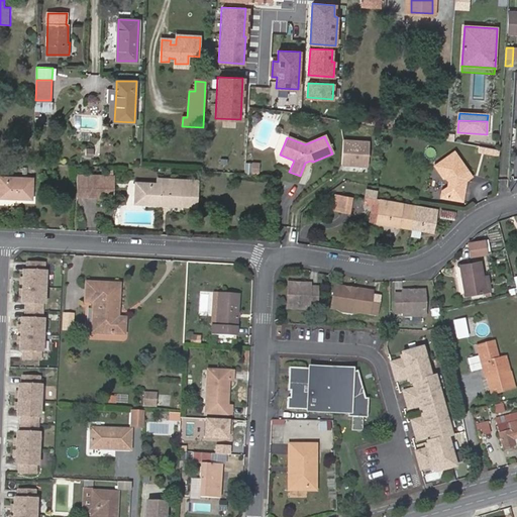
[(341,165),(369,167),(371,139),(343,137),(341,165)]
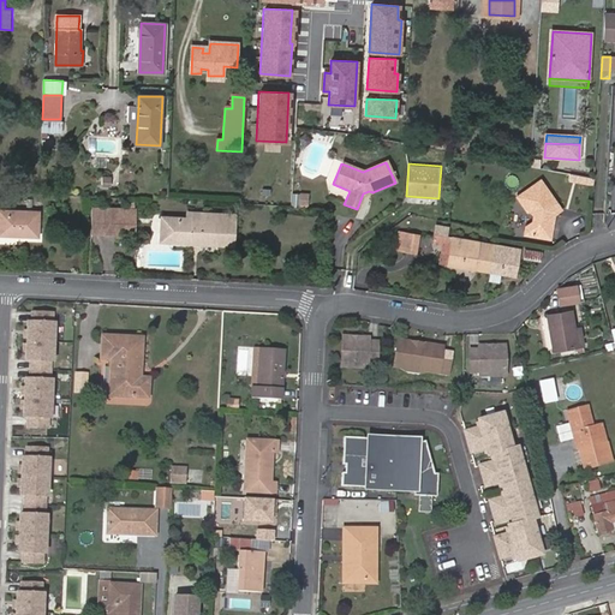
[(102,175),(102,185),(112,185),(112,174),(102,175)]
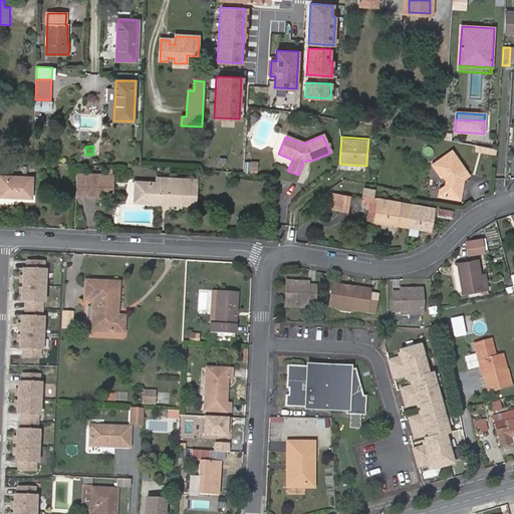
[(496,150),(482,147),(477,146),(476,151),(496,155),(496,150)]
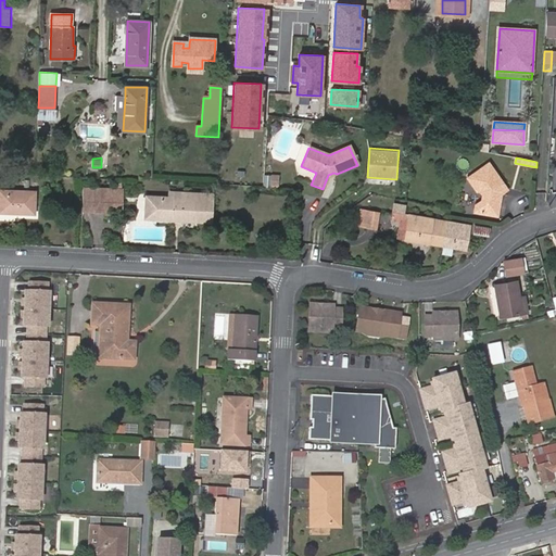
[(468,179),(476,189),(495,192),(502,193),(507,190),(489,164),(468,179)]
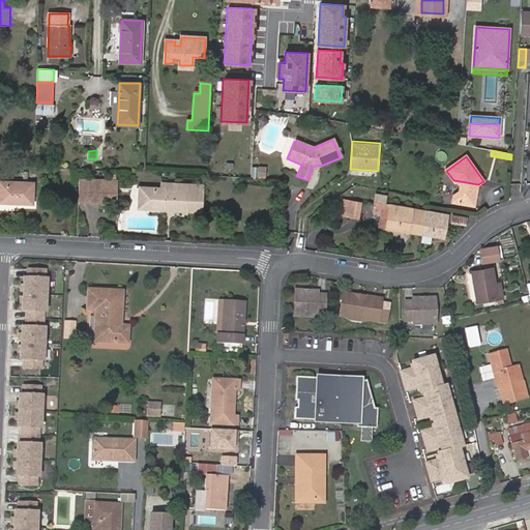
[(252,169),(251,179),(261,179),(261,169),(252,169)]
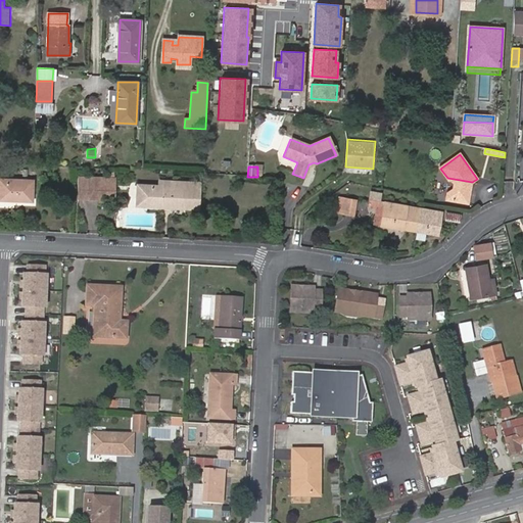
[(88,195),(102,196),(103,178),(89,178),(78,177),(78,195),(88,195)]
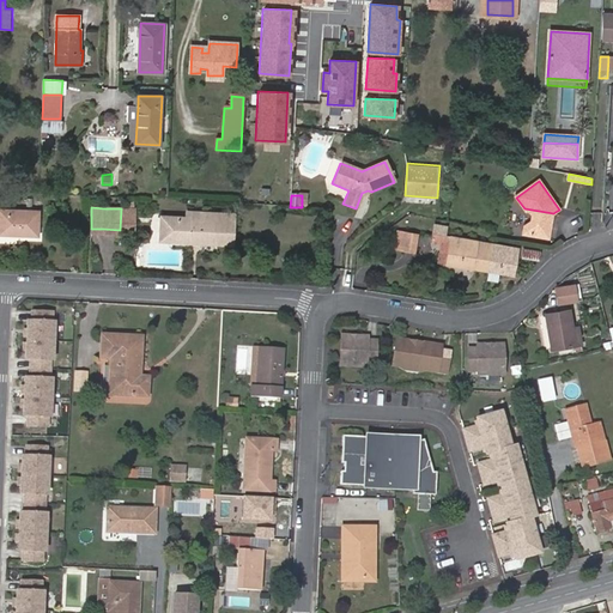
[(126,208),(123,235),(134,236),(135,208),(126,208)]
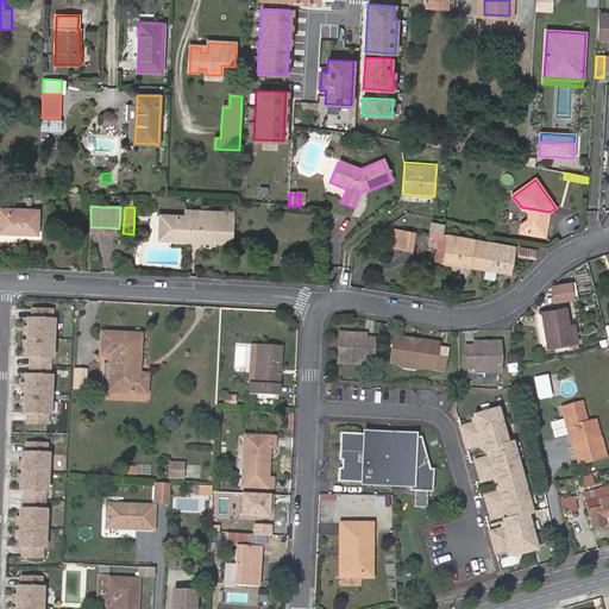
[(542,211),(521,207),(522,208),(526,209),(528,214),(527,221),(521,226),(520,233),(545,237),(546,228),(542,225),(544,217),(547,213),(550,212),(542,211)]
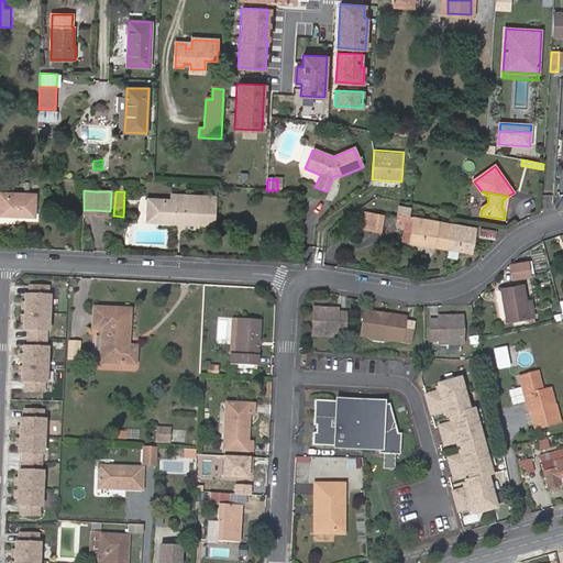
[(0,192),(0,207),(35,209),(36,195),(0,192)]
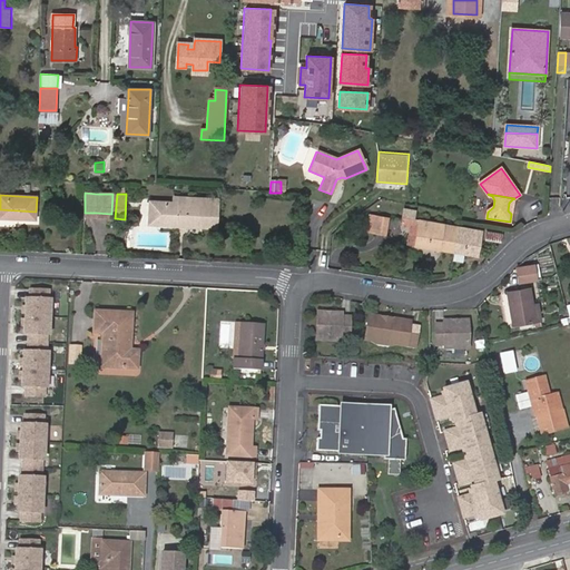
[(174,203),(150,202),(149,223),(217,226),(218,205),(206,205),(206,198),(174,197),(174,203)]
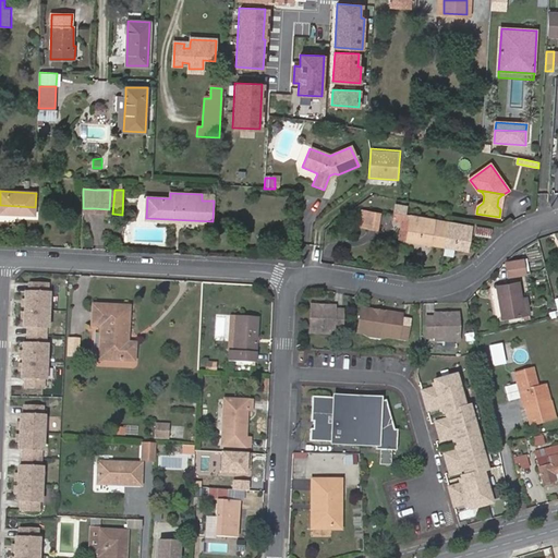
[(35,207),(0,205),(0,213),(34,214),(35,207)]
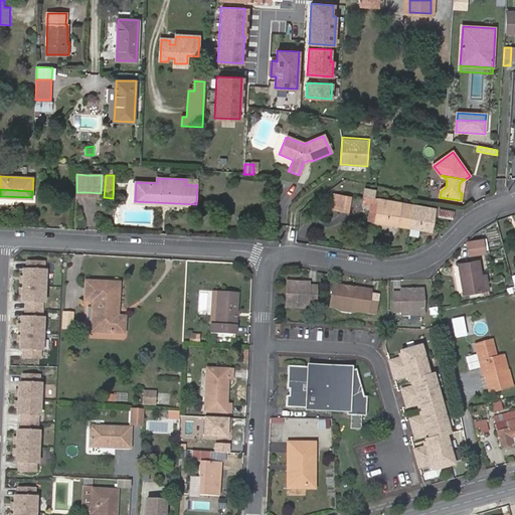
[(332,208),(339,210),(342,195),(334,194),(332,208)]
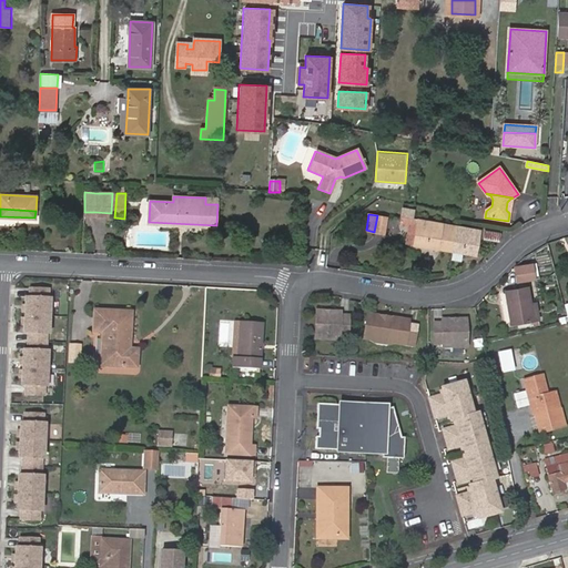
[(377,215),(374,232),(384,233),(386,217),(377,215)]
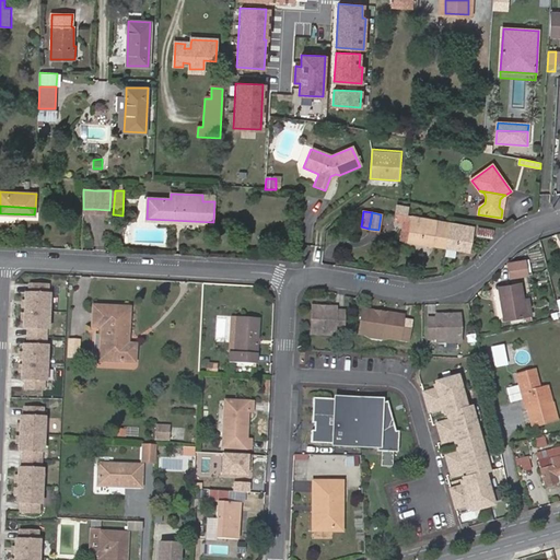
[(446,248),(451,223),(418,218),(410,217),(407,242),(446,248)]
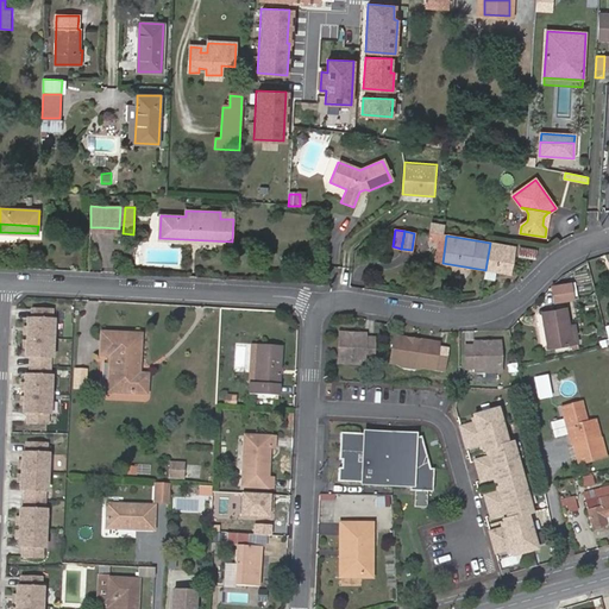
[(514,248),(490,243),(485,270),(496,271),(509,274),(514,248)]
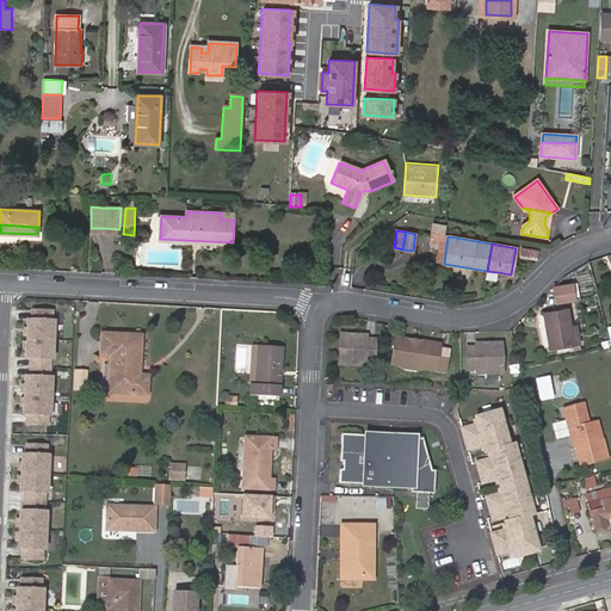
[(539,250),(522,247),(519,259),(537,261),(539,250)]
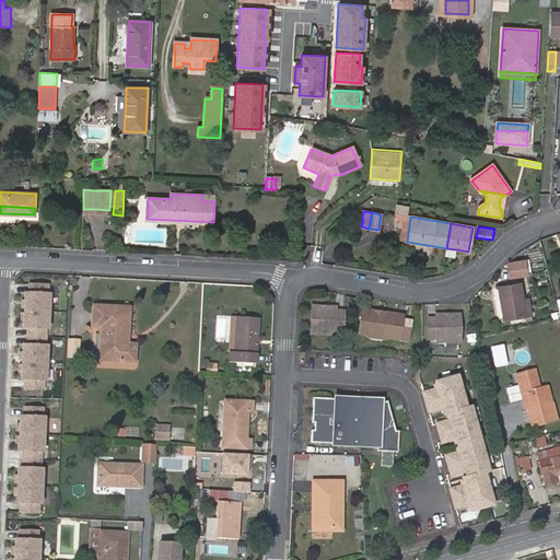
[(456,249),(446,248),(445,256),(455,257),(456,249)]
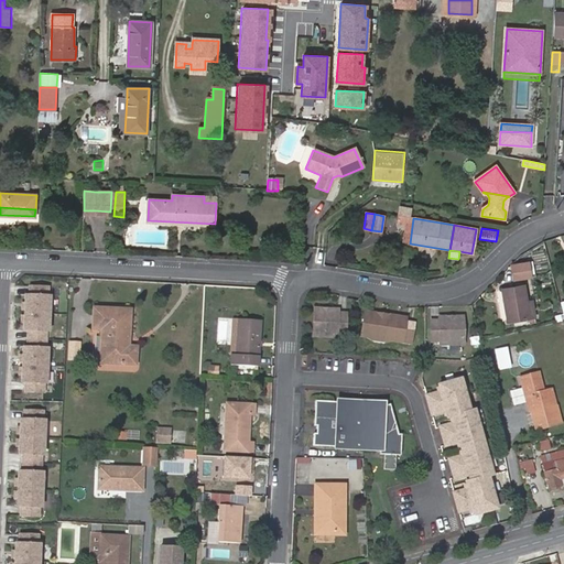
[(530,277),(528,262),(511,266),(513,280),(530,277)]
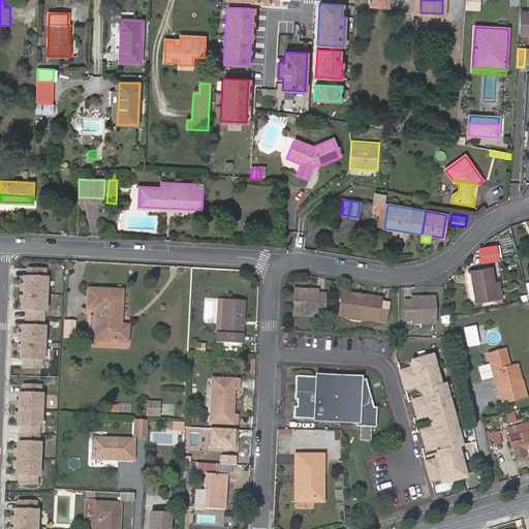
[(497,298),(495,283),(492,268),(471,272),(475,302),(497,298)]
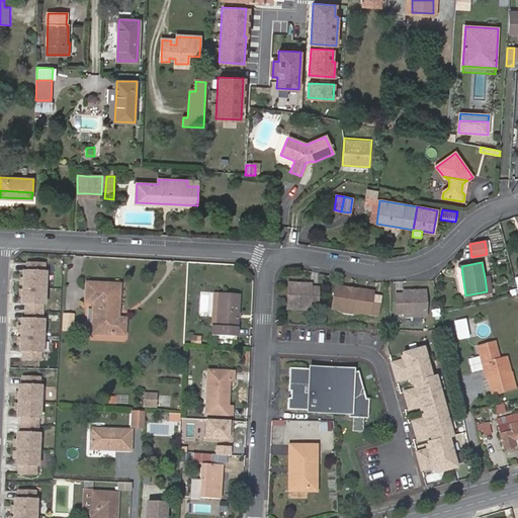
[(46,287),(46,272),(45,271),(45,263),(28,263),(27,271),(24,271),(23,286),(46,287)]
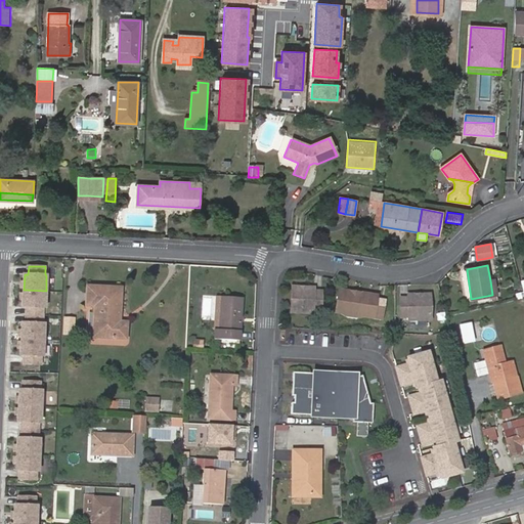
[(127,339),(128,321),(119,321),(121,288),(87,286),(86,305),(95,306),(93,337),(127,339)]
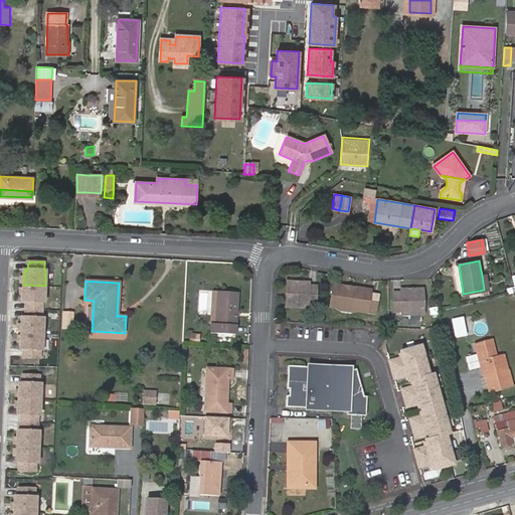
[(309,282),(288,281),(287,306),(308,307),(308,304),(309,285),(309,282)]
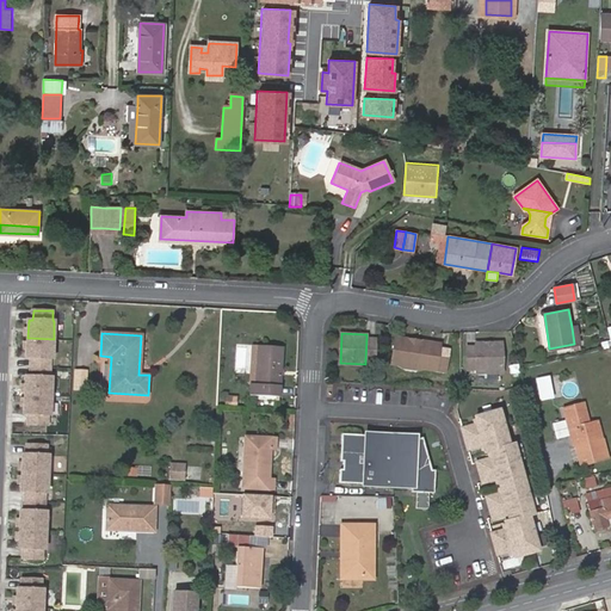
[(409,338),(395,335),(392,362),(397,363),(401,359),(420,363),(423,366),(444,370),(445,365),(437,364),(438,349),(439,343),(419,340),(418,341),(411,340),(409,338)]
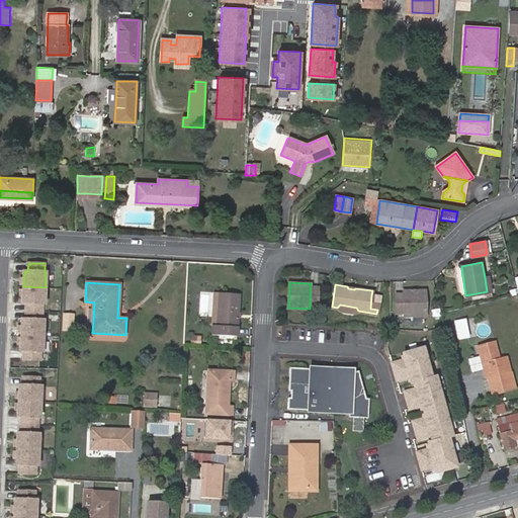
[(45,303),(46,287),(23,286),(23,295),(22,303),(26,303),(26,311),(42,312),(42,303),(45,303)]
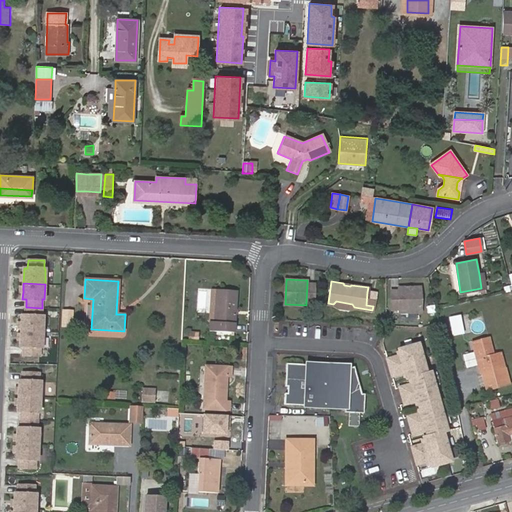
[(315,284),(307,283),(306,302),(314,302),(315,284)]
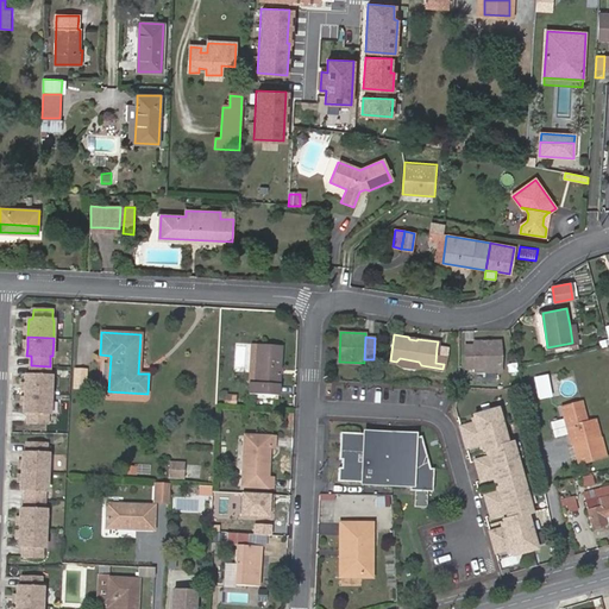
[(256,382),(249,382),(249,394),(278,395),(281,345),(257,344),(256,382)]
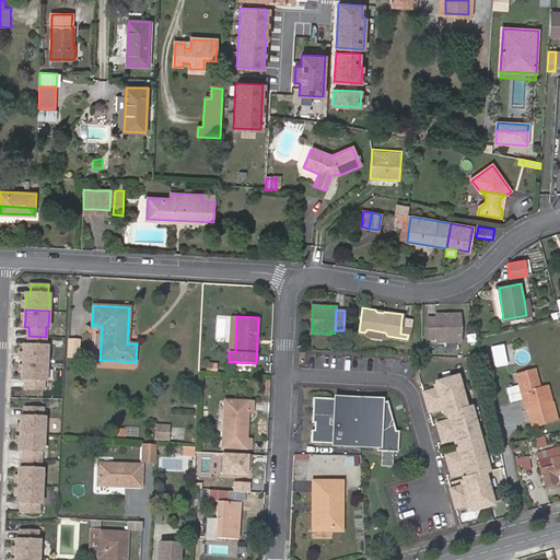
[(461,317),(436,317),(436,339),(436,343),(461,343),(461,317)]
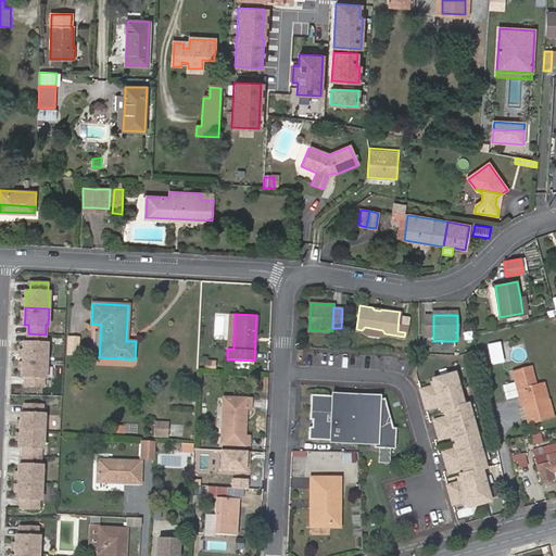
[(405,332),(407,318),(399,317),(397,331),(405,332)]
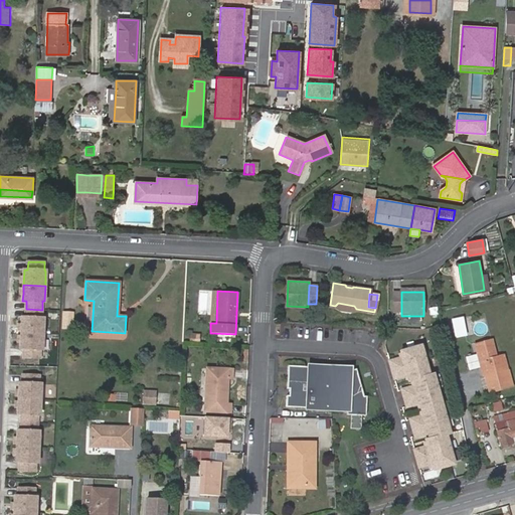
[(42,333),(43,318),(41,318),(42,310),(26,309),(25,317),(21,317),(21,332),(42,333)]
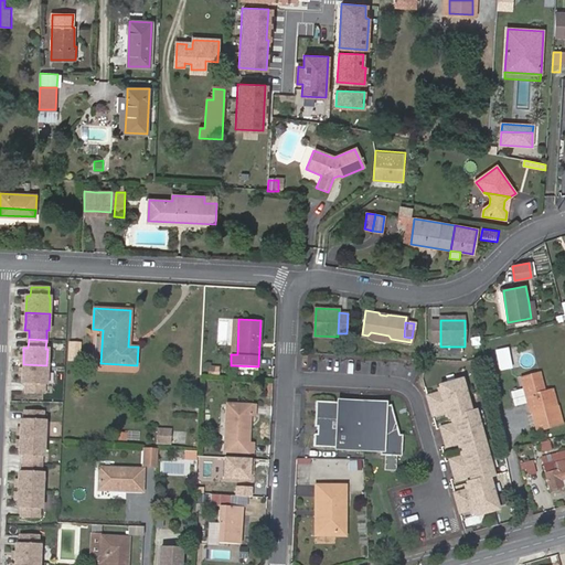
[(507,349),(497,351),(500,370),(511,368),(507,349)]
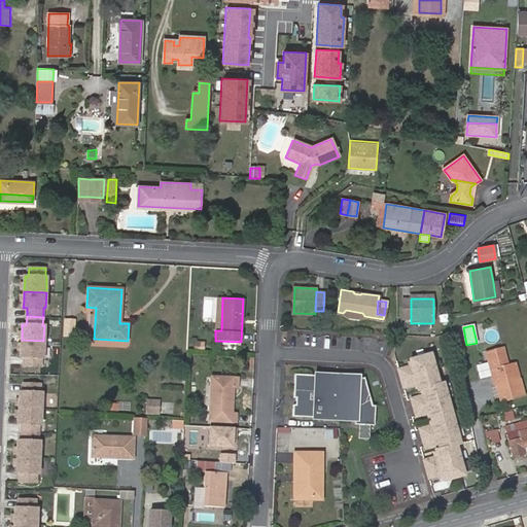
[(43,357),(43,341),(22,340),(21,353),(21,356),(25,356),(24,364),(40,365),(41,357),(43,357)]
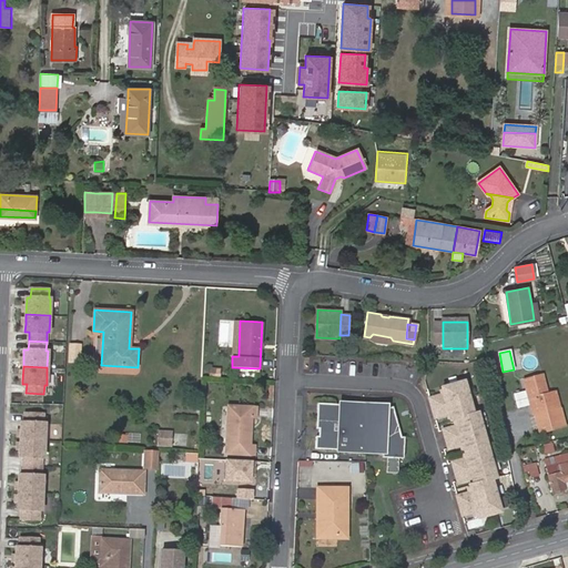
[(543,375),(525,379),(534,414),(536,414),(541,432),(564,426),(555,392),(547,394),(543,375)]
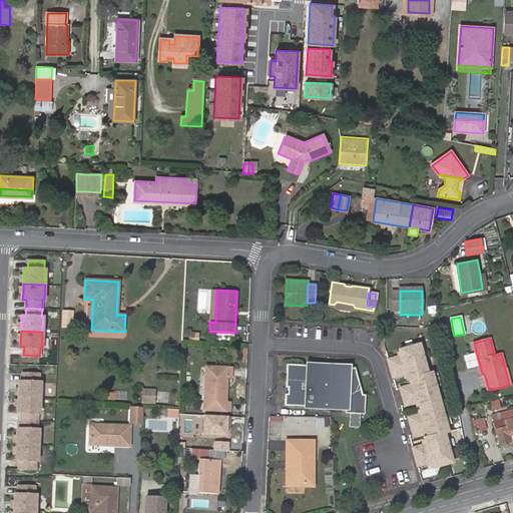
[(419,343),(398,348),(400,354),(387,358),(390,367),(423,357),(419,343)]
